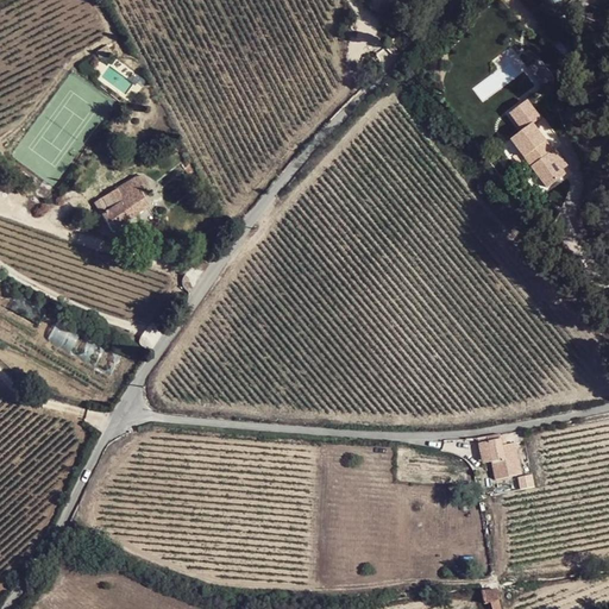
[(557,162),(562,158),(554,149),(552,150),(532,124),(540,118),(526,100),(509,113),(522,130),(510,139),(529,162),(547,186),(565,173),(560,168),(557,162)]
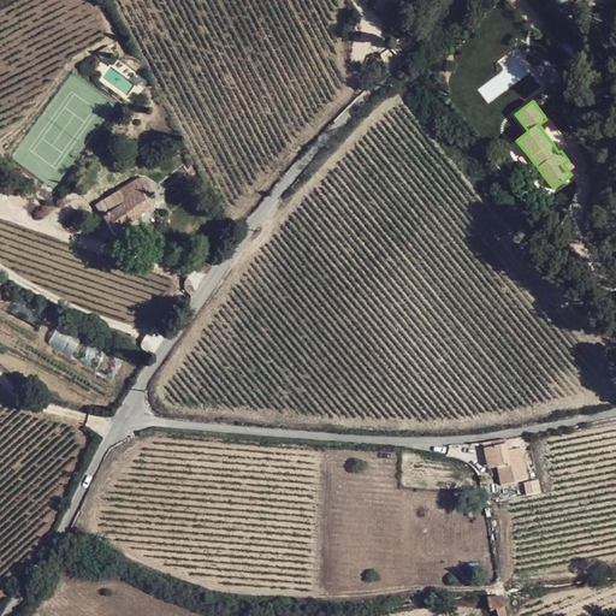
[(134,183),(140,193),(144,189),(140,181),(134,183)]
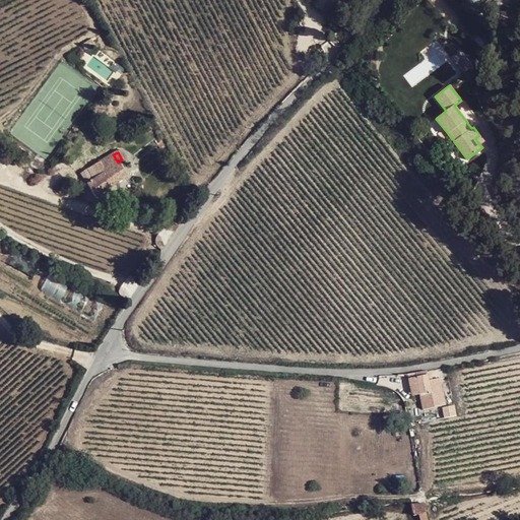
[(92,180),(87,184),(95,197),(127,175),(118,163),(113,154),(85,171),(92,180)]
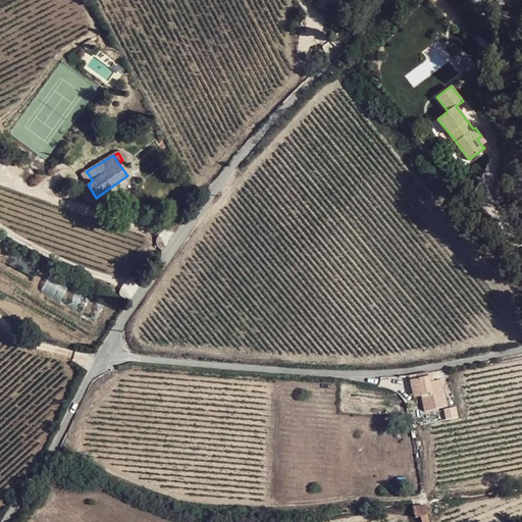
[(86,171),(81,174),(88,185),(93,180),(86,171)]
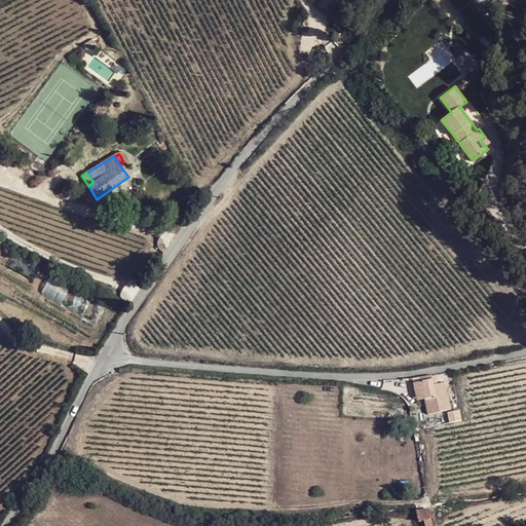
[(431,376),(421,377),(422,383),(425,400),(427,414),(449,410),(447,395),(436,398),(434,385),(431,376)]
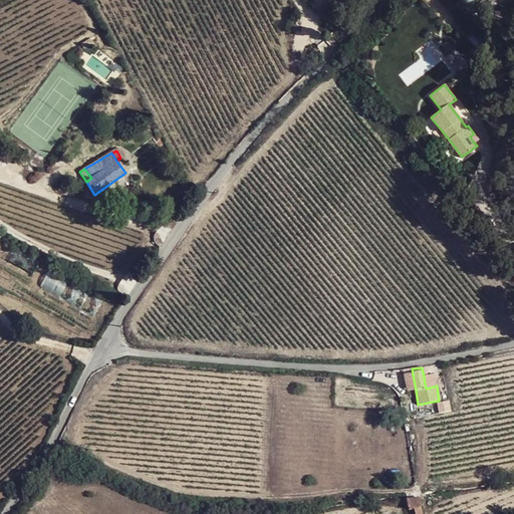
[(408,393),(416,391),(413,374),(404,375),(407,391),(408,391),(408,393)]
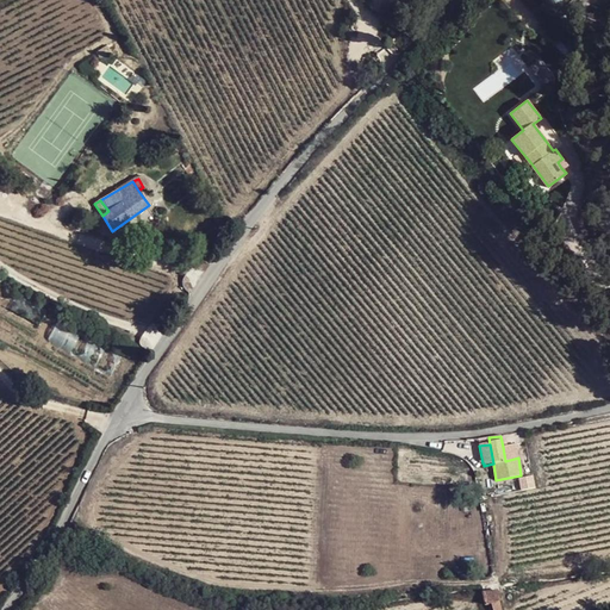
[(515,444),(503,447),(505,461),(518,458),(515,444)]
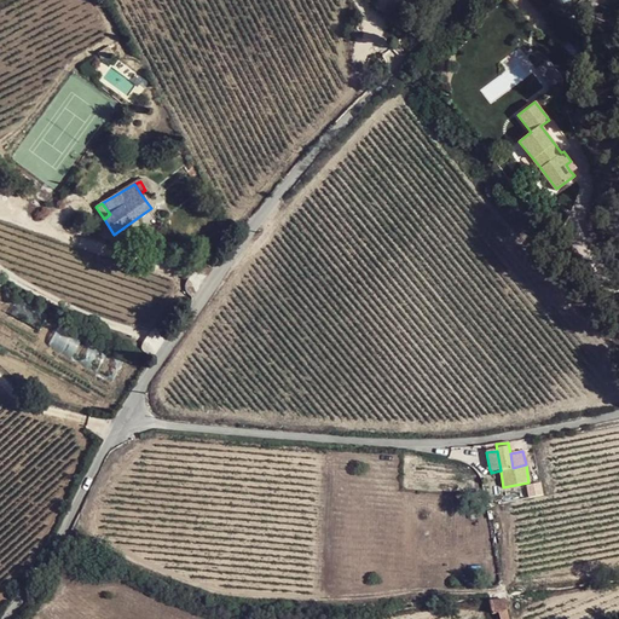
[(508,618),(508,609),(505,600),(491,602),(493,614),(499,612),(501,618),(508,618)]
